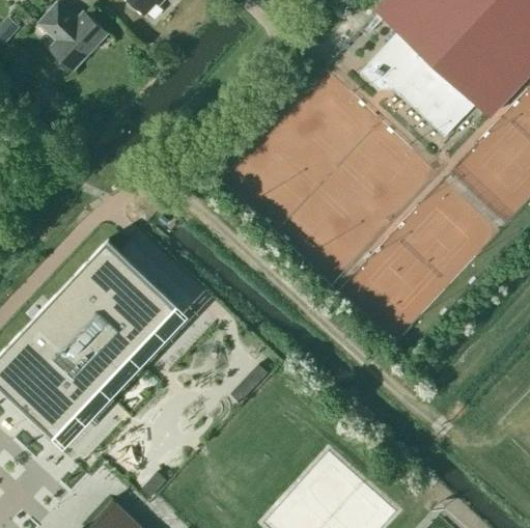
[(128,0),(146,17),(158,4),(160,7),(166,0),(128,0)]
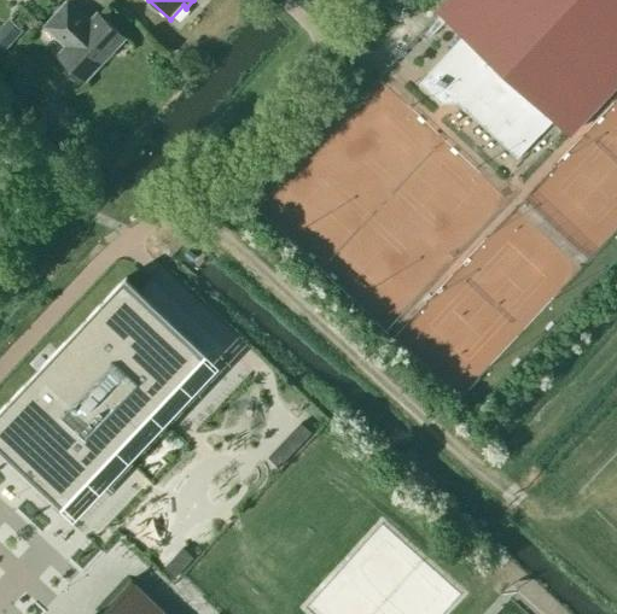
[(616,0),(450,0),(438,15),(465,40),(421,87),(444,107),(452,99),(519,162),(556,123),(571,139),(616,89),(616,0)]
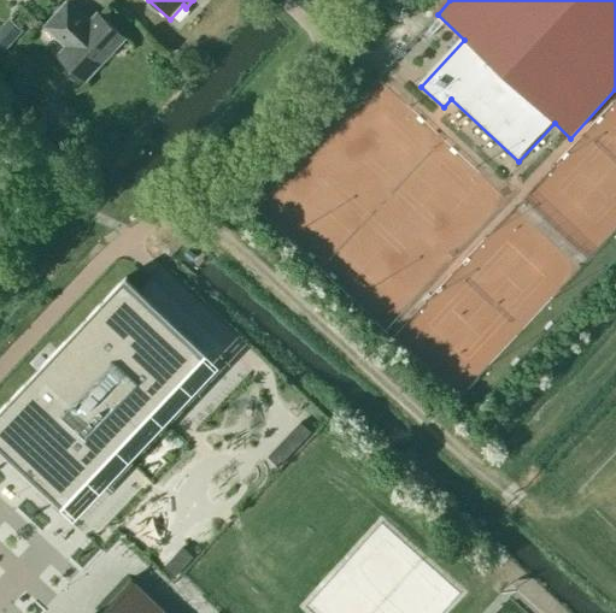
[(125,42),(98,16),(89,24),(68,5),(45,30),(66,49),(58,58),(87,84),(125,42)]
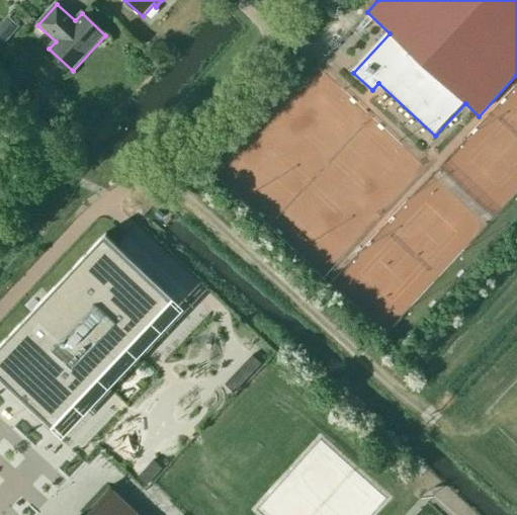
[(19,28),(8,18),(0,26),(0,43),(3,47),(19,28)]
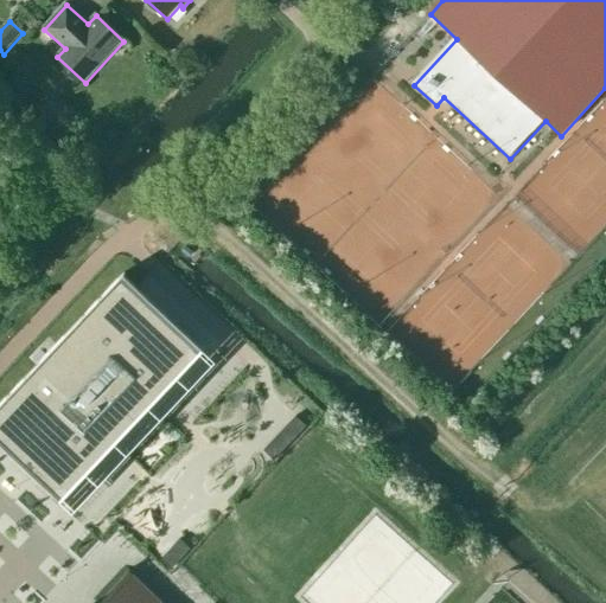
[(125,275),(0,406),(0,440),(63,500),(203,352),(123,278),(126,276),(125,275)]
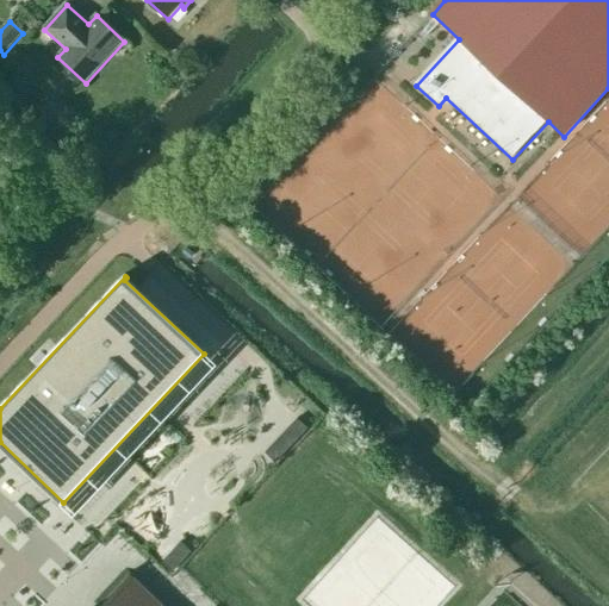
[(434,554),(415,575),(446,604),(465,582),(434,554)]
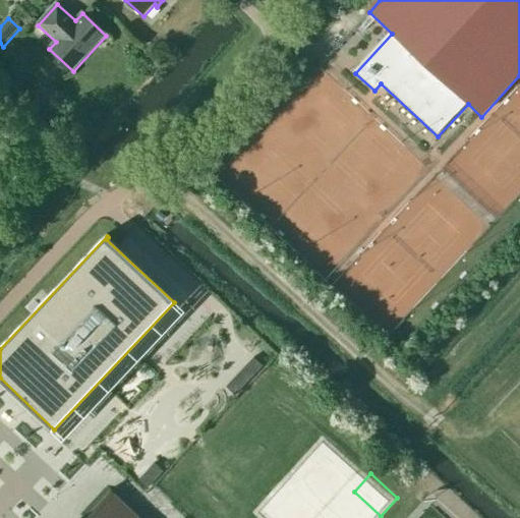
[(139,517),(112,492),(87,517),(139,517)]
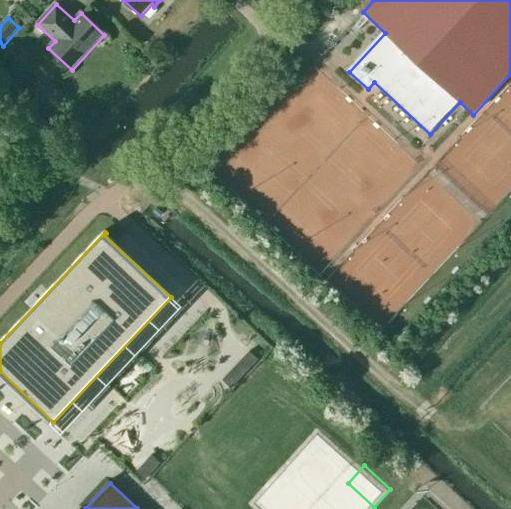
[(358,508),(340,492),(326,508),(358,508)]
